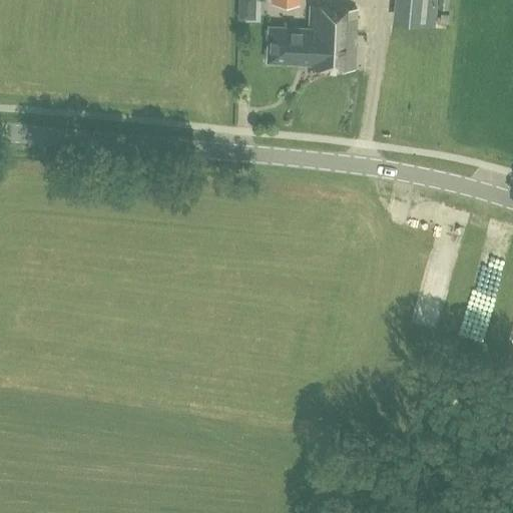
[(434,26),(436,0),(399,0),(398,23),(434,26)]
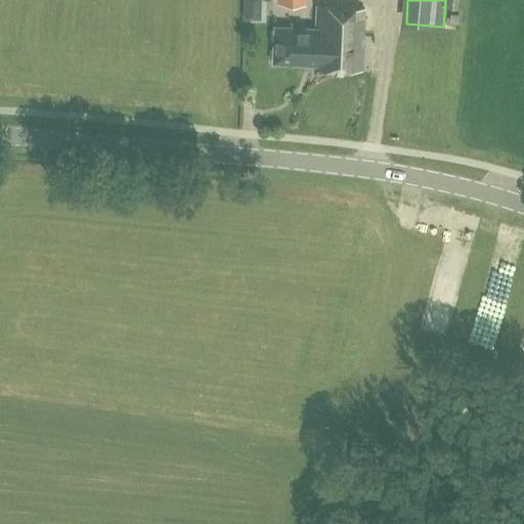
[(360,71),(363,9),(316,8),(315,31),(273,29),(272,63),(313,66),(313,70),(360,71)]
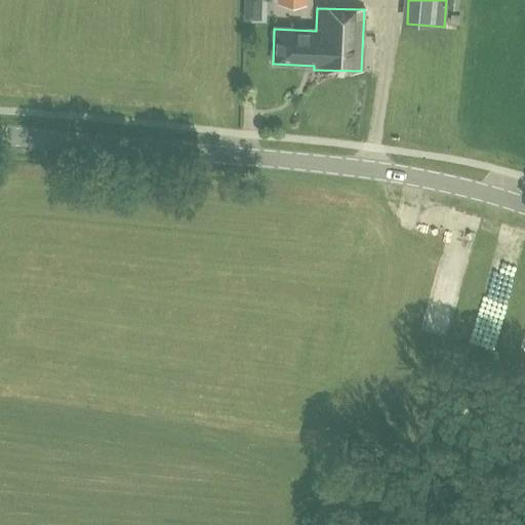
[(452,15),(452,25),(460,25),(460,15),(452,15)]
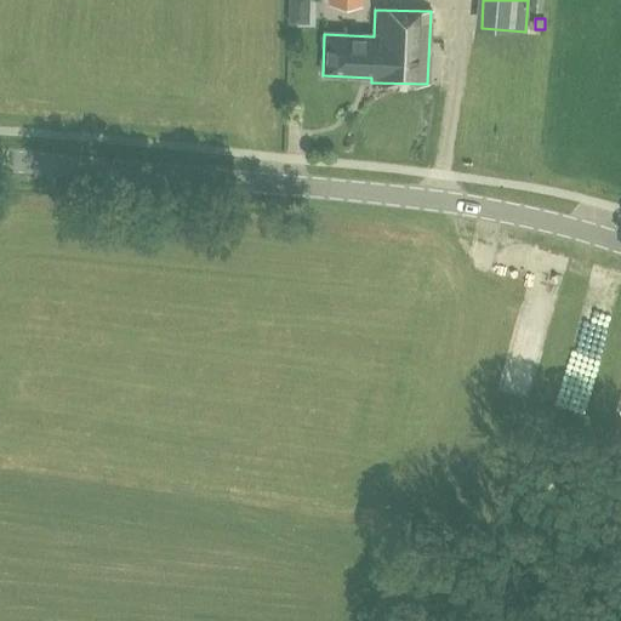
[(586,325),(576,323),(563,374),(602,383),(607,365),(617,368),(620,354),(620,324),(620,320),(620,283),(611,280),(608,294),(594,290),(586,325)]
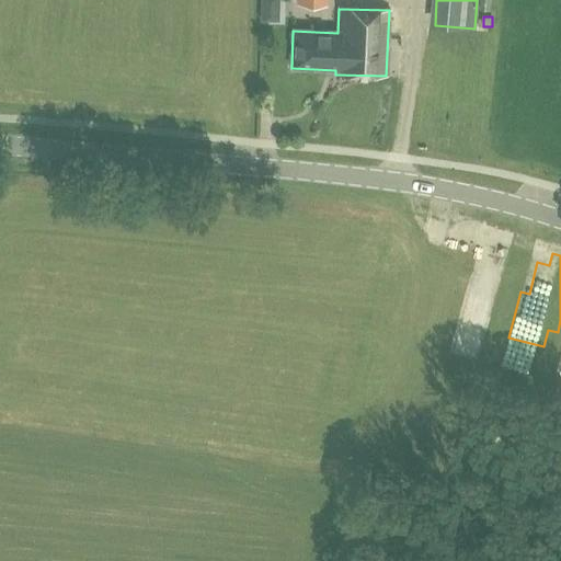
[(416,350),(410,361),(427,370),(434,359),(416,350)]
